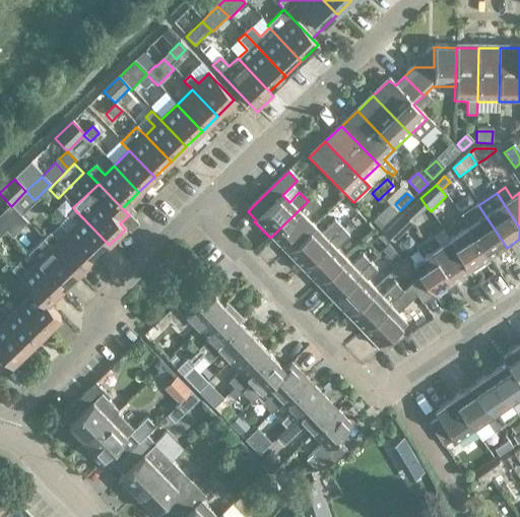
[(285,254),(313,227),(306,218),(319,205),(312,197),(308,201),(270,238),(285,254)]
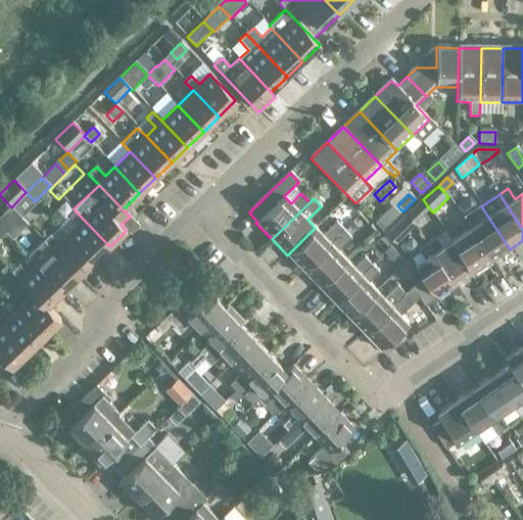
[(421,218),(430,209),(423,199),(413,209),(421,218)]
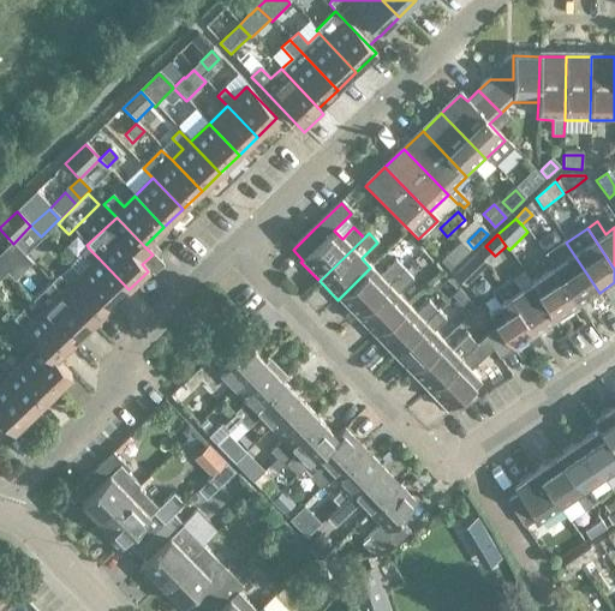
[(599,293),(566,243),(565,240),(543,255),(553,269),(578,307),(599,293)]
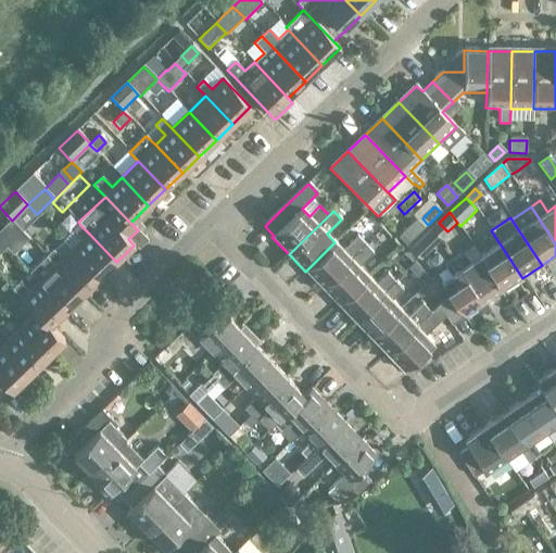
[(0,230),(0,243),(5,249),(22,233),(11,221),(0,230)]
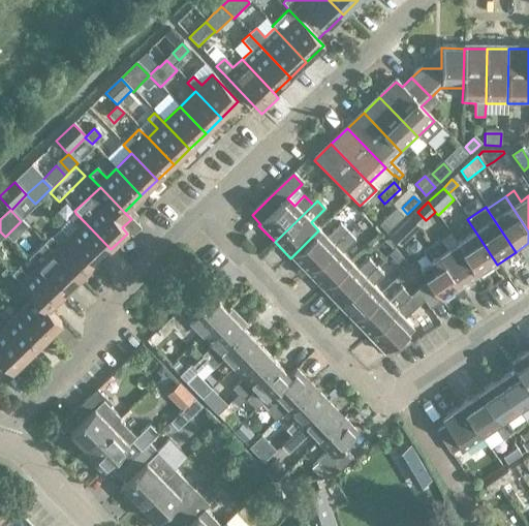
[(386,234),(394,226),(403,218),(395,210),(379,225),(386,234)]
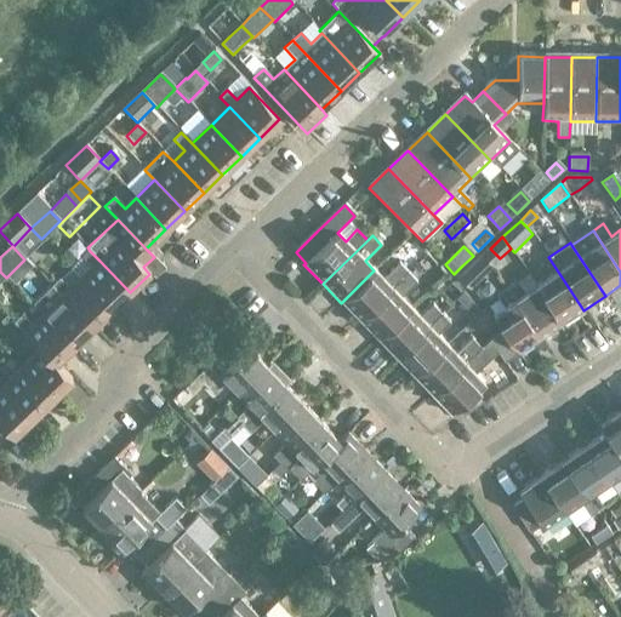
[(130,292),(100,261),(89,250),(81,257),(92,268),(80,279),(110,310),(130,292)]
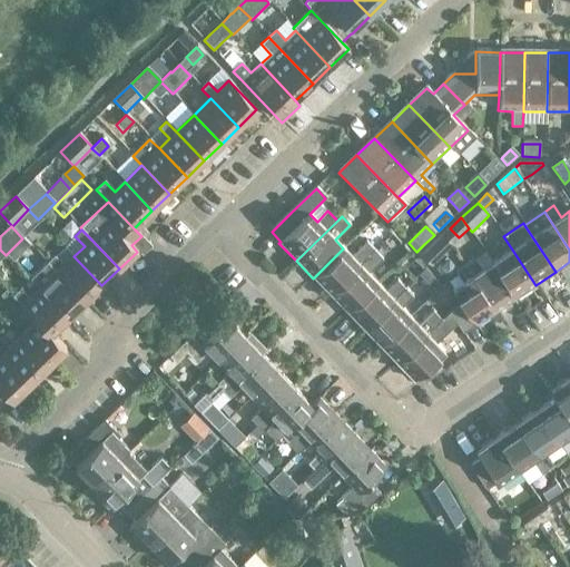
[(452,246),(442,236),(421,255),(431,266),(452,246)]
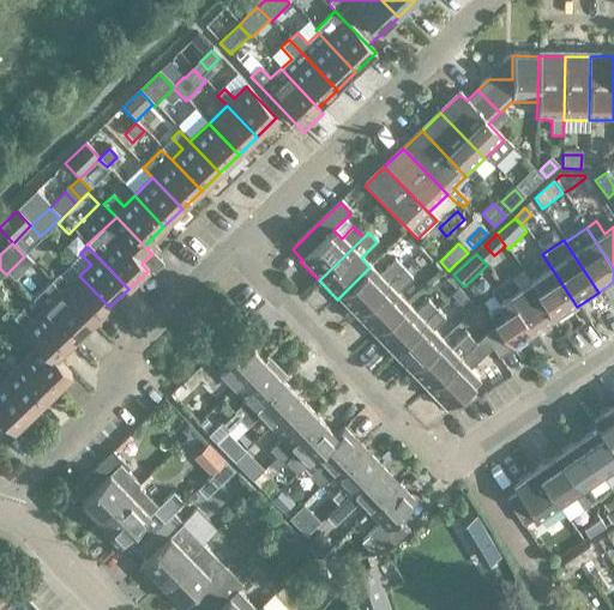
[(349,322),(355,318),(403,271),(393,261),(378,277),(369,267),(337,300),(348,312),(343,316),(349,322)]
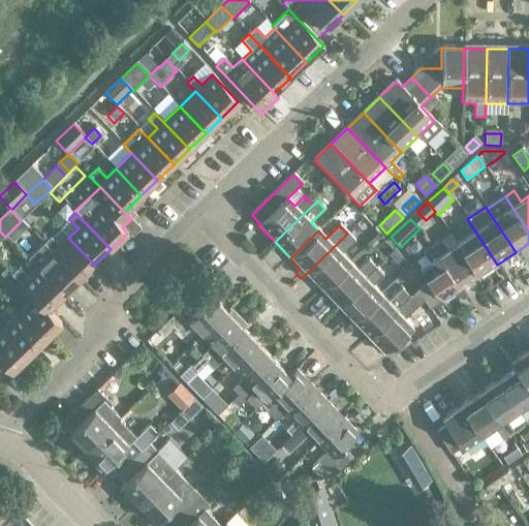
[(457,244),(478,277),(497,265),(475,231),(457,244)]
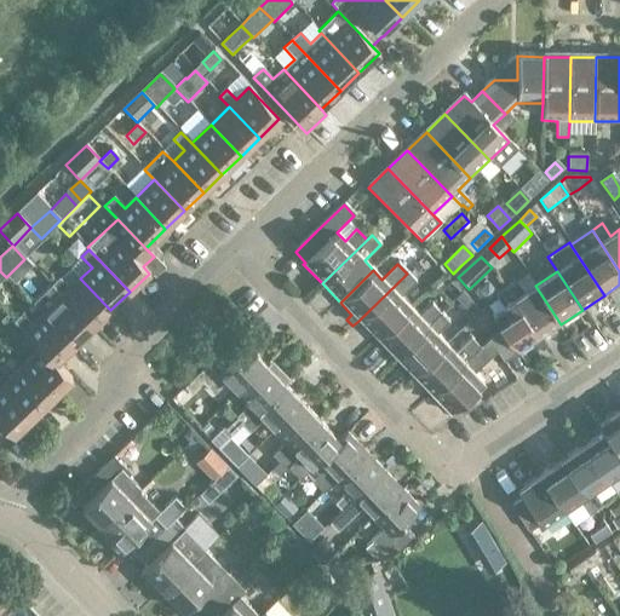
[(377,340),(409,308),(400,298),(415,282),(407,274),(359,321),(377,340)]
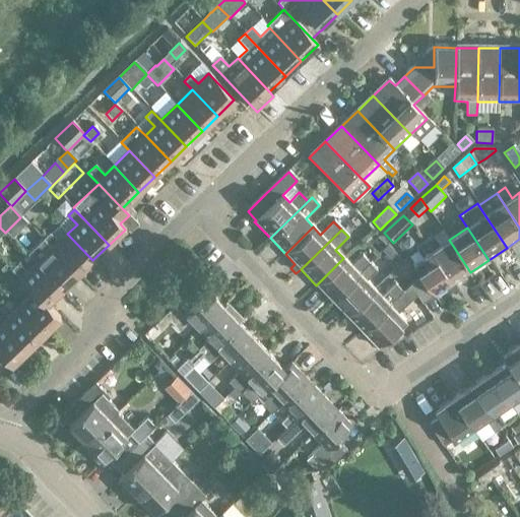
[(92,260),(67,234),(58,243),(50,235),(43,241),(77,275),(92,260)]
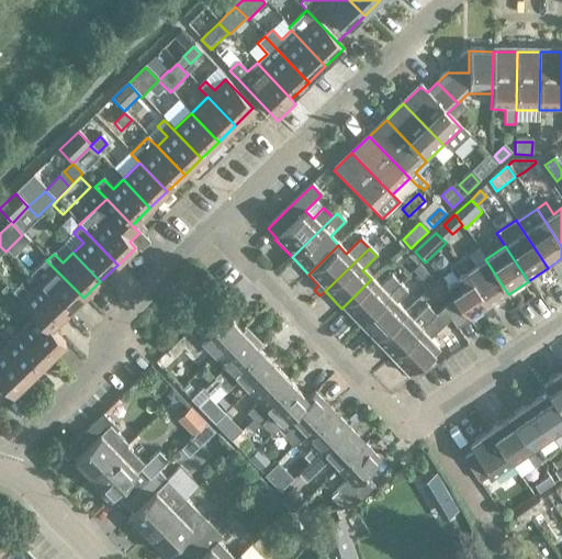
[(458,261),(490,308),(508,294),(485,259),(475,267),(468,256),(458,261)]
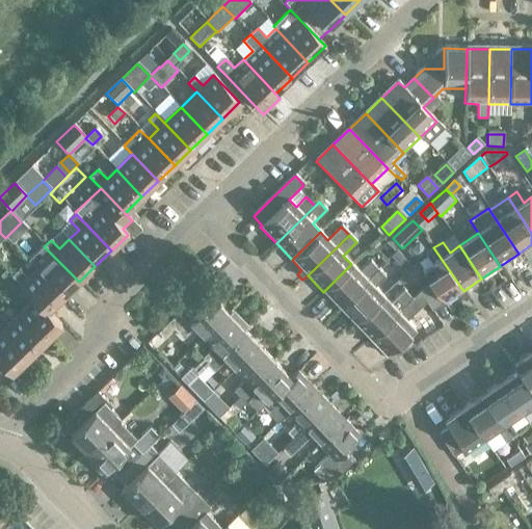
[(79,282),(44,246),(28,262),(36,270),(62,297),(79,282)]
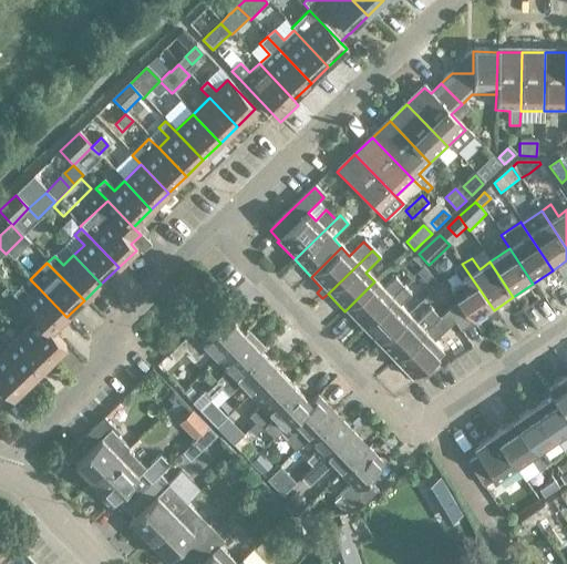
[(494,310),(462,264),(452,270),(460,282),(450,289),(457,301),(472,324),(473,325),(494,310)]
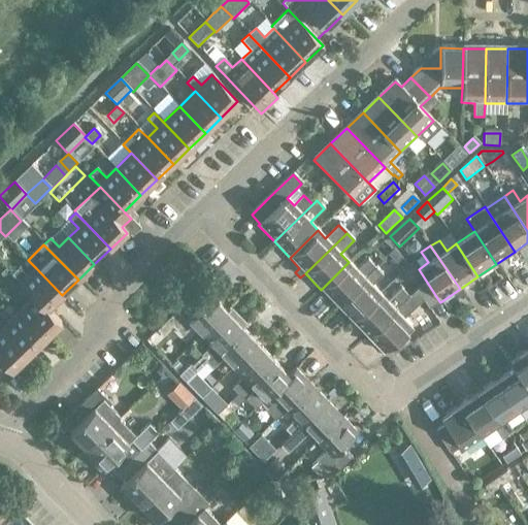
[(393,250),(387,256),(396,264),(401,259),(393,250)]
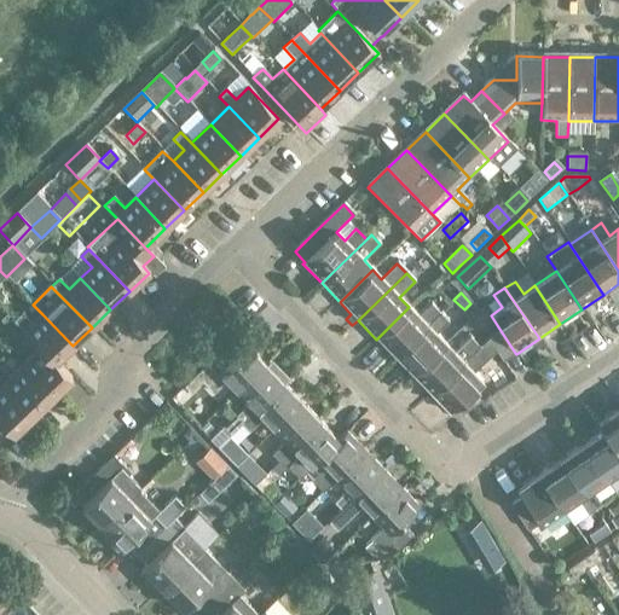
[(409,307),(376,340),(394,358),(439,314),(431,305),(418,317),(409,307)]
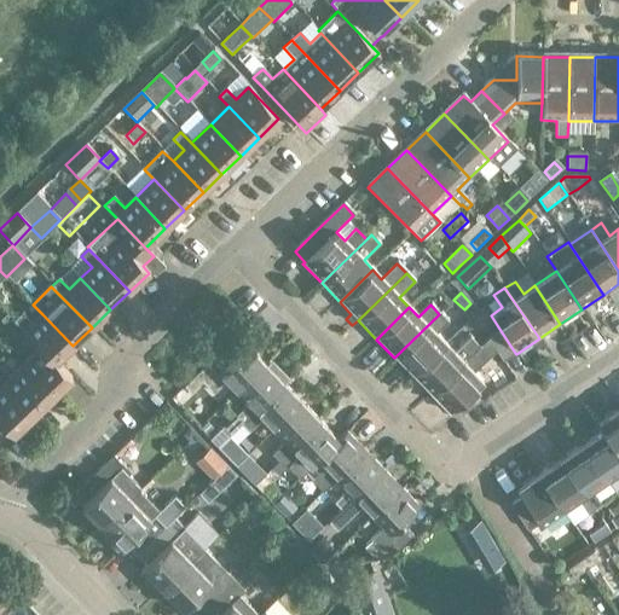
[(73,346),(42,314),(32,325),(22,315),(13,323),(24,332),(23,334),(39,350),(40,349),(53,364),(55,363),(73,346)]
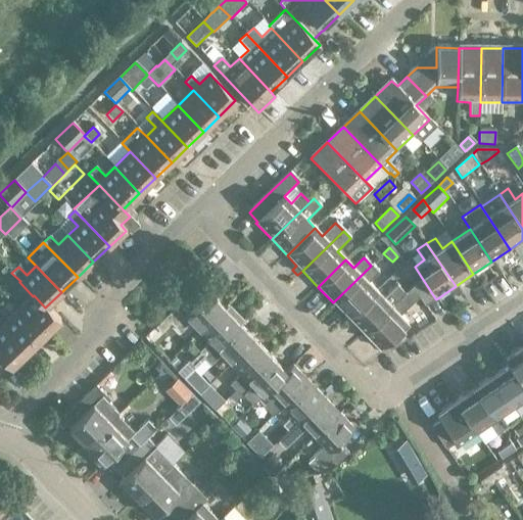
[(348,319),(376,291),(368,282),(378,273),(371,266),(333,302),(348,319)]
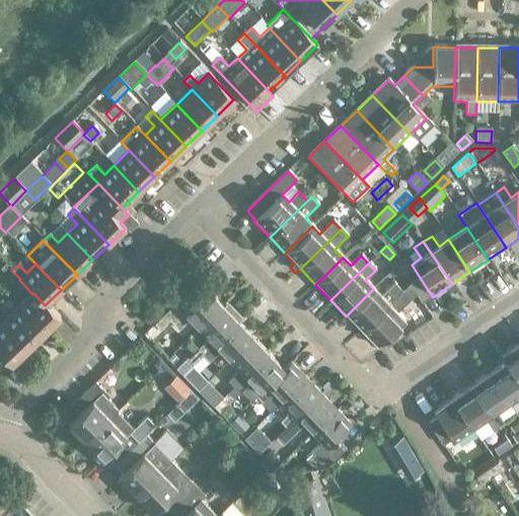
[(401,292),(361,332),(376,348),(404,321),(396,312),(415,295),(421,303),(432,296),(419,276),(401,292)]
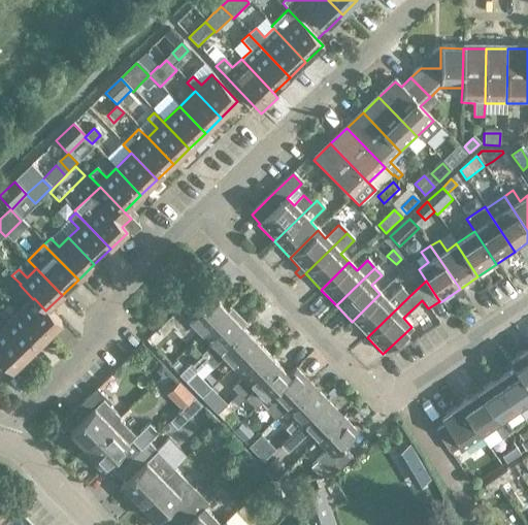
[(380,294),(352,322),(367,337),(408,297),(400,289),(387,301),(380,294)]
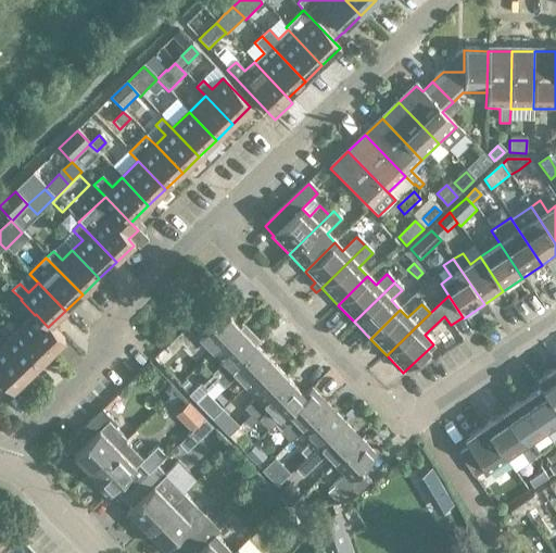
[(212,355),(238,330),(222,313),(206,328),(197,318),(175,339),(175,340),(165,349),(171,355),(180,346),(191,356),(202,346),(212,355)]
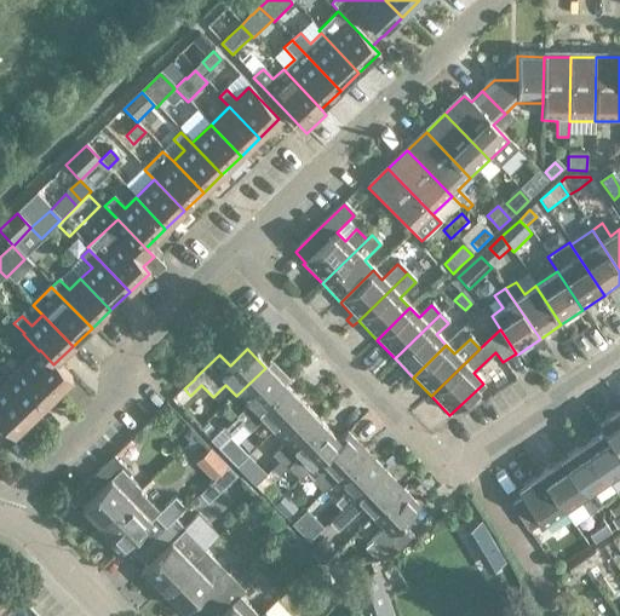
[(21,368),(51,399),(72,380),(55,363),(53,364),(40,350),(39,351),(21,368)]
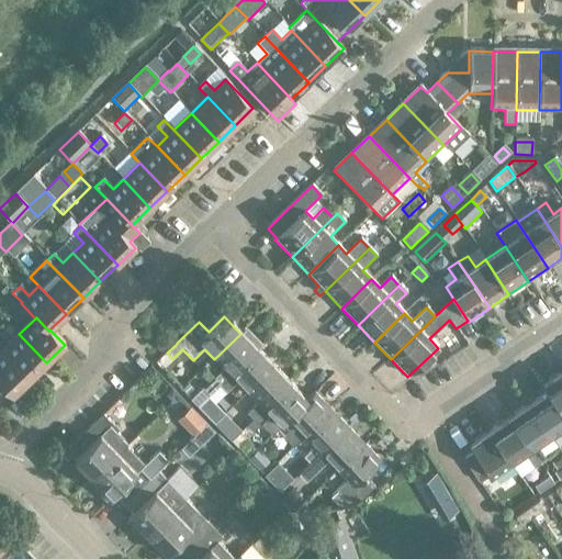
[(46,362),(19,334),(2,351),(30,379),(46,362)]
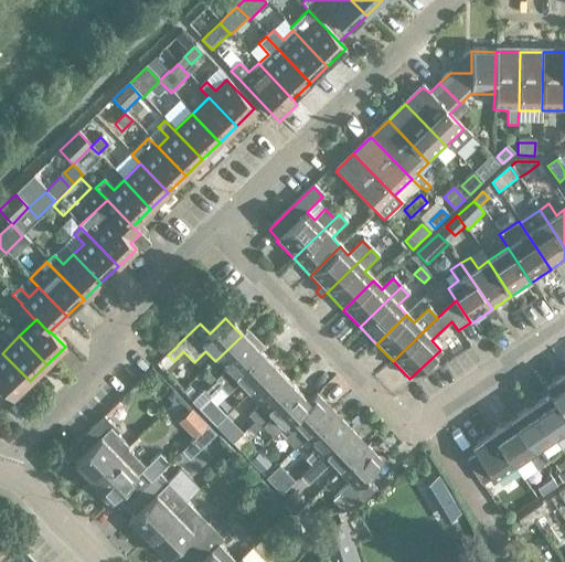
[(212,398),(221,390),(258,352),(264,348),(252,336),(247,340),(242,336),(215,361),(225,371),(205,391),(212,398)]
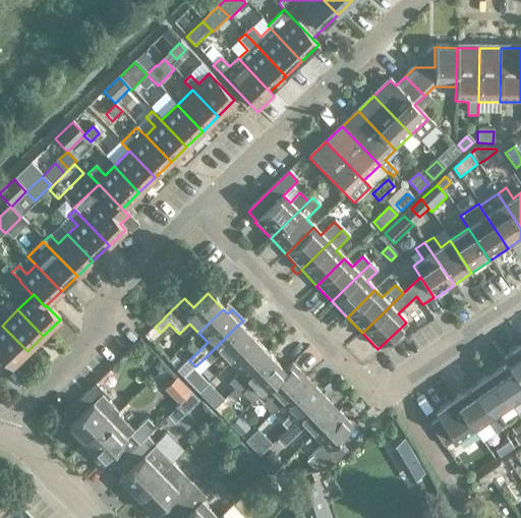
[(445,339),(455,336),(447,315),(437,319),(445,339)]
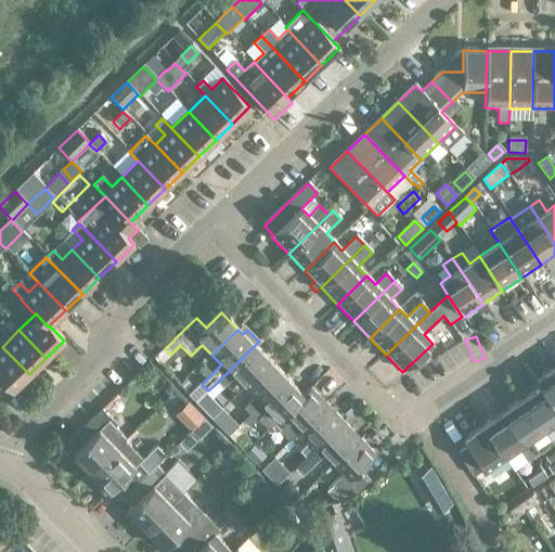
[(244,388),(250,383),(270,363),(254,346),(217,383),(223,389),(234,379),(244,388)]
